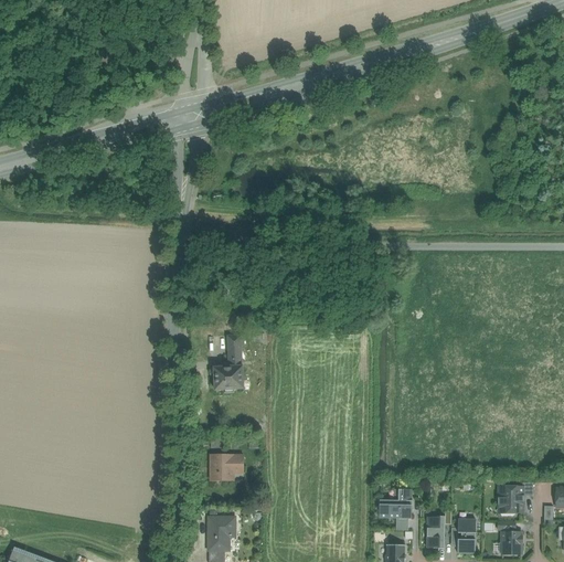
[(226,335),(227,364),(227,366),(241,364),(238,335),(226,335)]
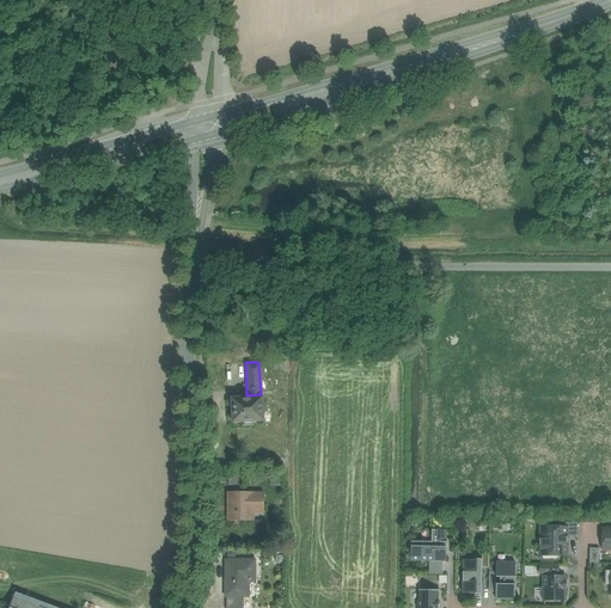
[(261,394),(246,395),(246,394),(242,394),(242,395),(230,397),(225,400),(226,404),(230,406),(231,406),(232,422),(243,421),(243,424),(252,424),(252,419),(262,419),(261,394)]
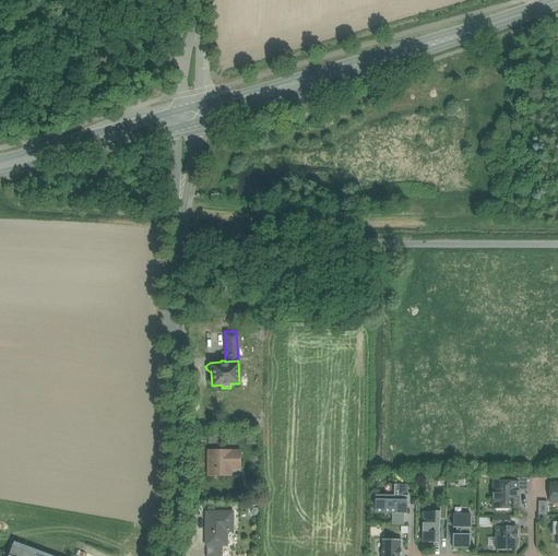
[(229,448),(206,449),(206,475),(229,475),(229,459),(240,459),(239,450),(229,450),(229,448)]
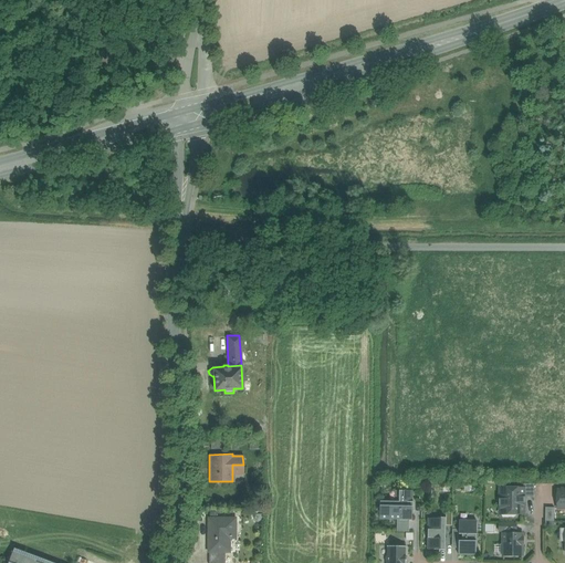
[(533,481),(522,481),(522,486),(523,486),(523,494),(533,494),(533,481)]
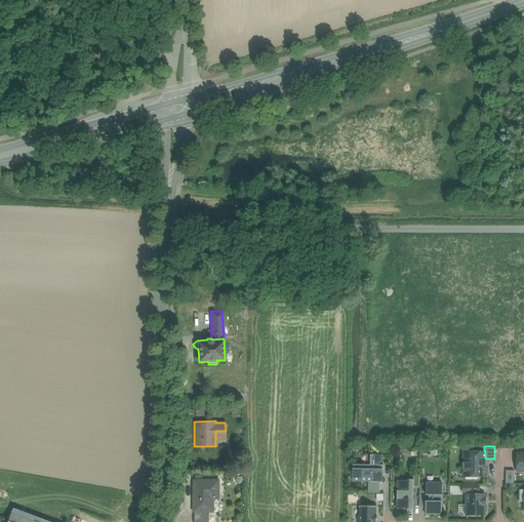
[(484,450),(462,450),(462,475),(485,474),(485,458),(485,450),(484,450)]
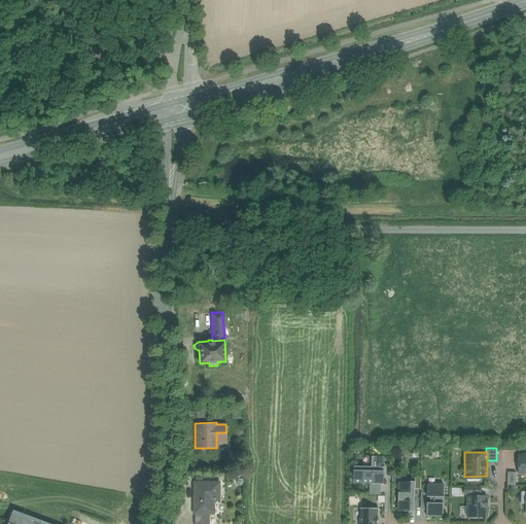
[(383,455),(371,454),(371,464),(353,464),(353,481),(371,481),(381,482),(383,482),(383,469),(384,469),(384,465),(383,465),(383,455)]
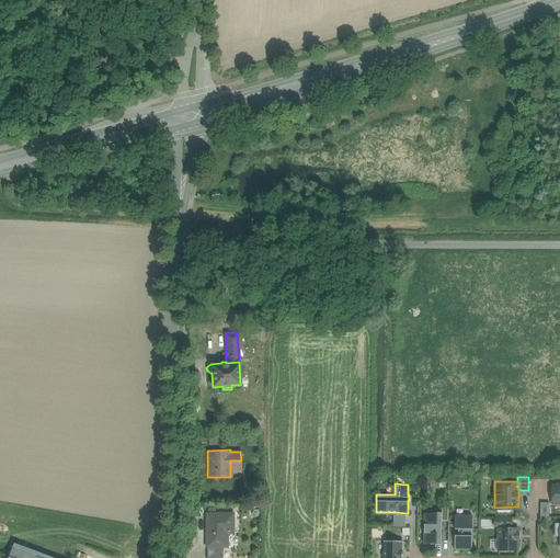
[(559,484),(551,484),(550,501),(559,500),(559,484)]
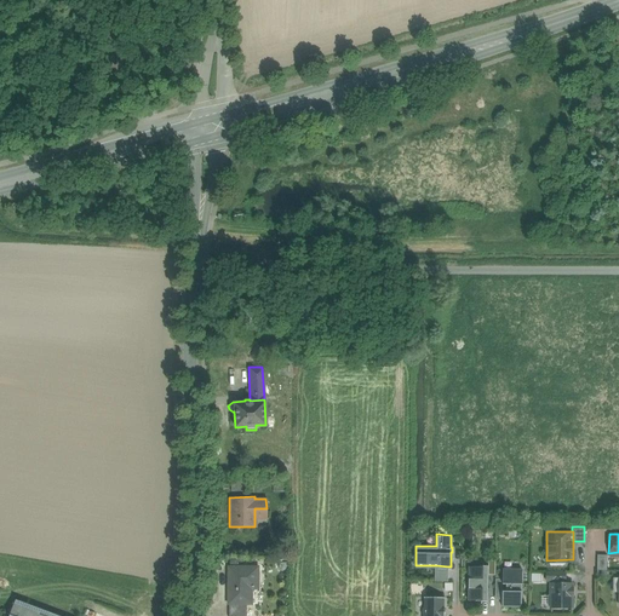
[(596,566),(606,568),(606,553),(596,552),(596,566)]
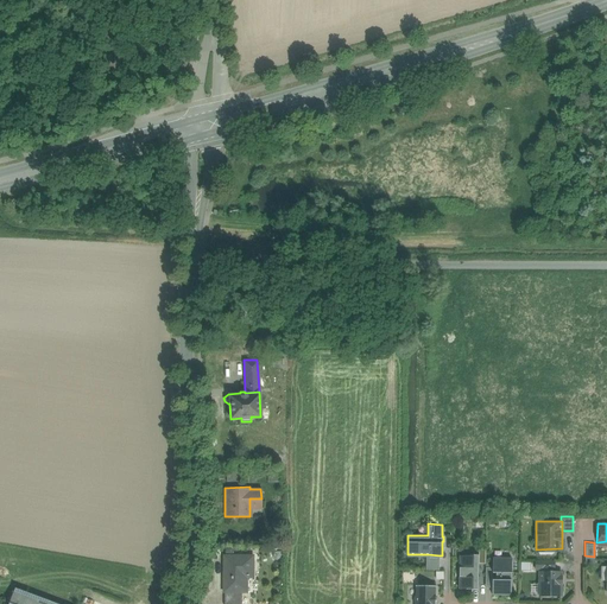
[(252,553),(222,552),(221,590),(223,590),(240,590),(245,590),(246,566),(252,567),(252,553)]
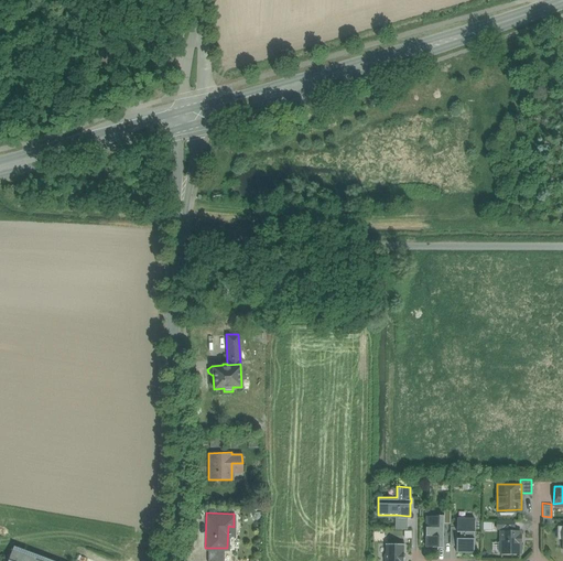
[(437,514),(425,514),(425,545),(436,545),(437,546),(437,545),(443,545),(443,521),(443,515),(439,515),(439,514),(437,514)]
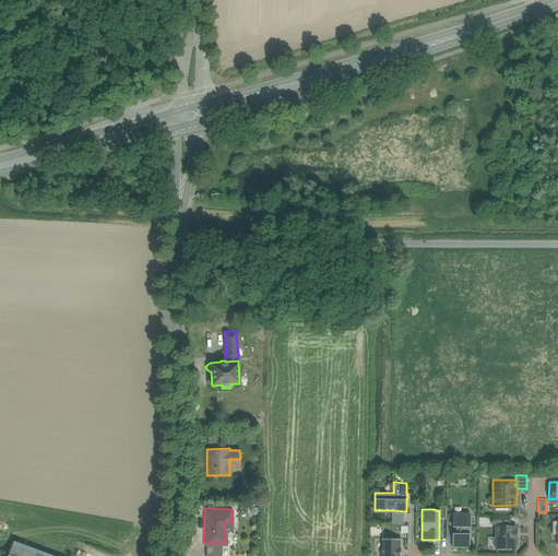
[(404,511),(393,510),(392,521),(404,522),(404,511)]
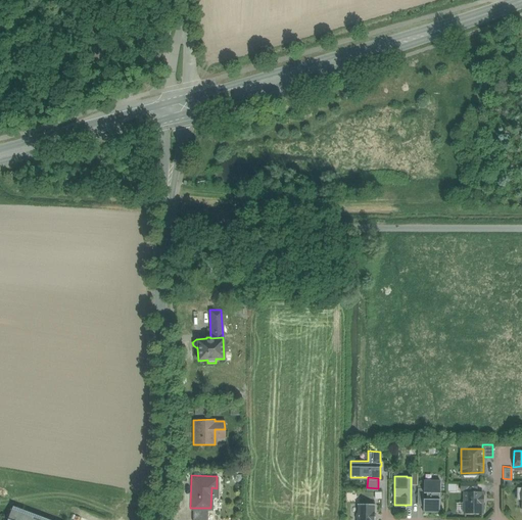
[(439,479),(423,478),(423,486),(423,491),(426,491),(426,498),(423,498),(423,504),(423,510),(439,511),(439,479)]
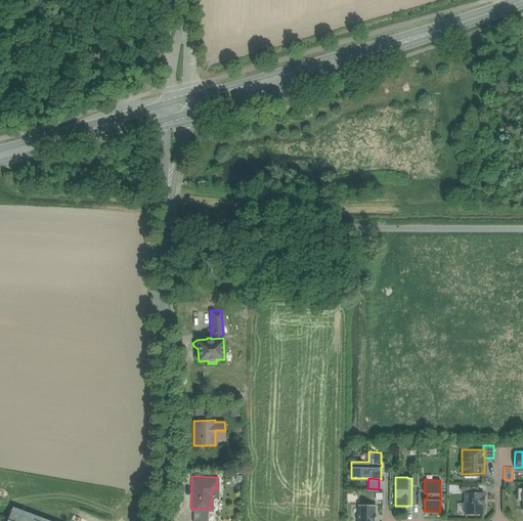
[(476,489),(466,489),(466,491),(465,491),(465,502),(464,502),(464,510),(465,510),(465,512),(482,512),(482,491),(476,491),(476,489)]
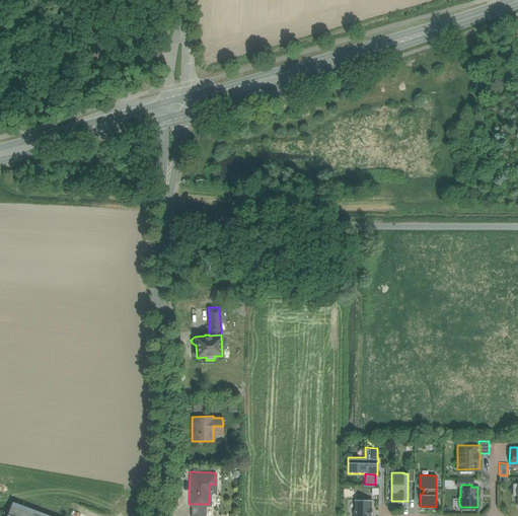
[(414,488),(414,500),(420,500),(420,494),(423,494),(423,488),(420,488),(414,488)]
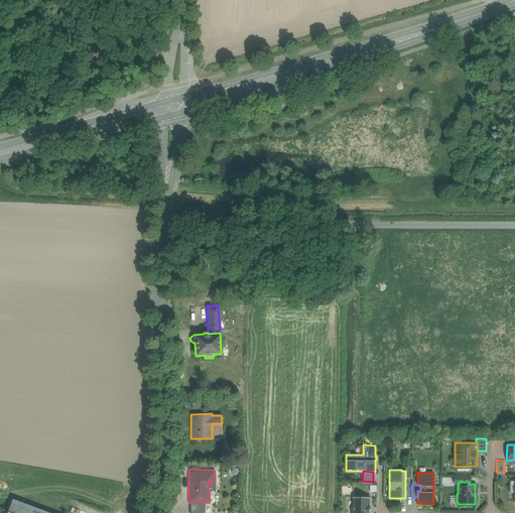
[(369,496),(352,495),(352,496),(352,505),(351,505),(351,511),(352,511),(352,512),(368,512),(368,511),(369,511),(370,505),(368,505),(369,496)]
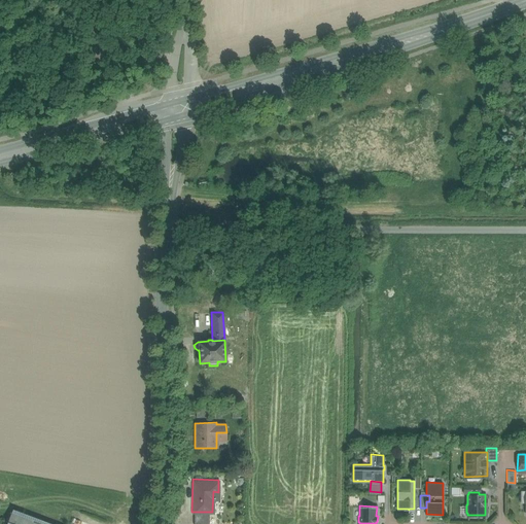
[(48,523),(12,511),(7,523),(48,523)]
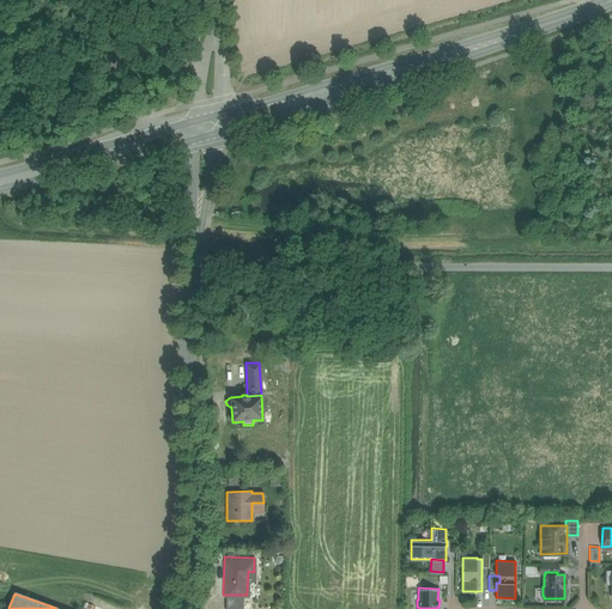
[(241,608),(242,595),(225,595),(224,608),(241,608)]
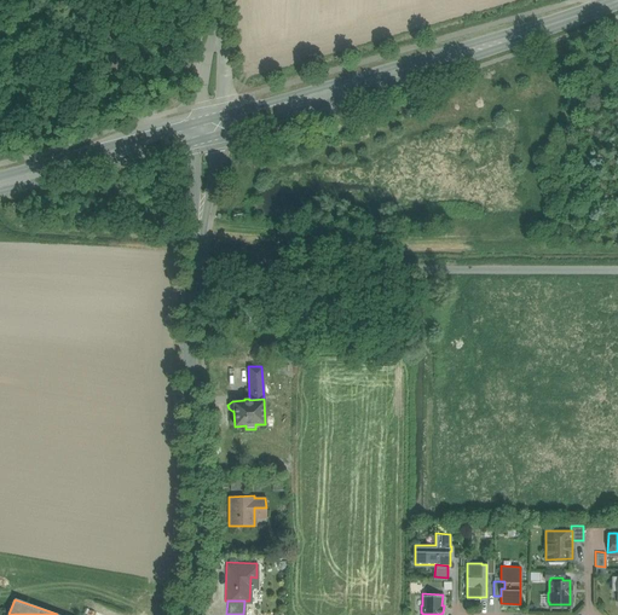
All buildings are outlined.
